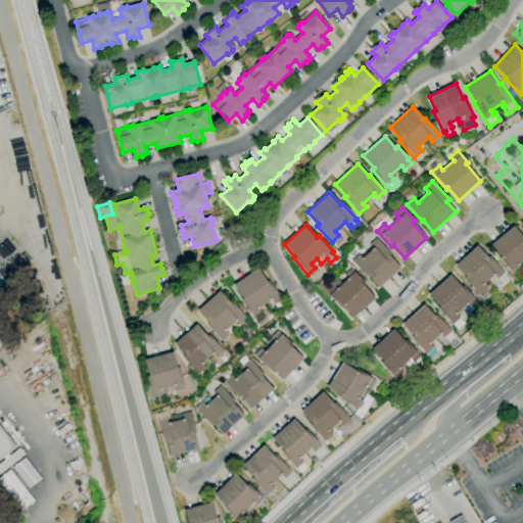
[(514,276),(510,270),(500,258),(502,257),(490,245),(514,226),(522,236),(522,260),(518,265),(522,269),(514,276)]
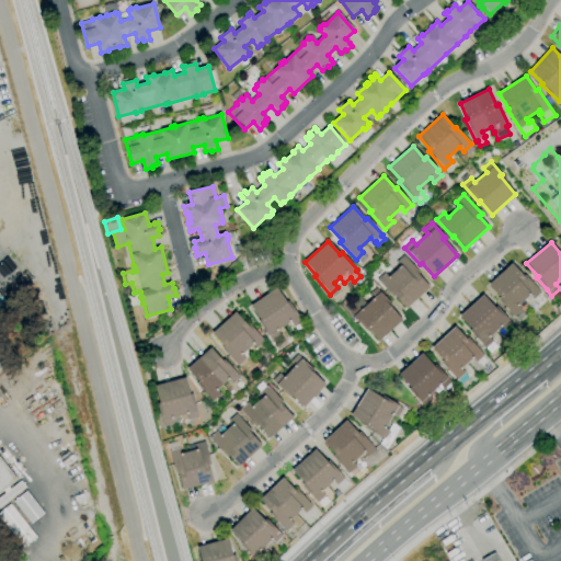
[(407,308),(395,295),(392,297),(377,279),(385,273),(388,276),(399,266),(396,262),(404,255),(420,273),(419,274),(431,287),(407,308)]
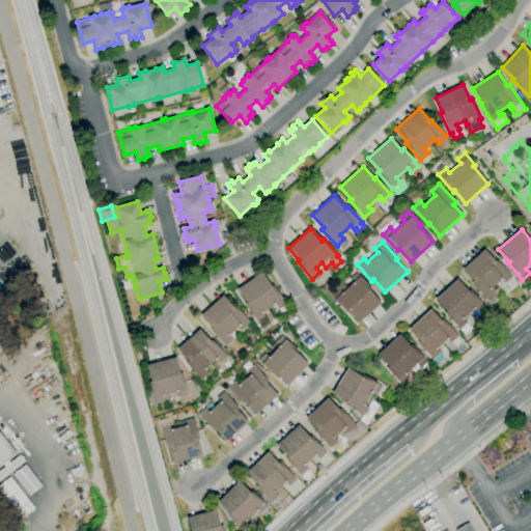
[(485,300),(471,283),(473,282),(462,270),(484,249),(496,261),(497,260),(501,264),(502,264),(512,276),(504,283),(501,279),(491,289),(494,292),(485,300)]
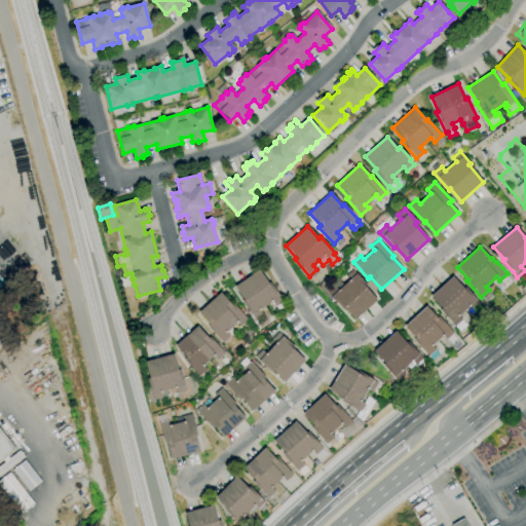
[(255,320),(242,302),(243,300),(234,287),(260,269),(269,284),(270,282),(283,300),(275,306),(272,301),(260,310),(263,314),(255,320)]
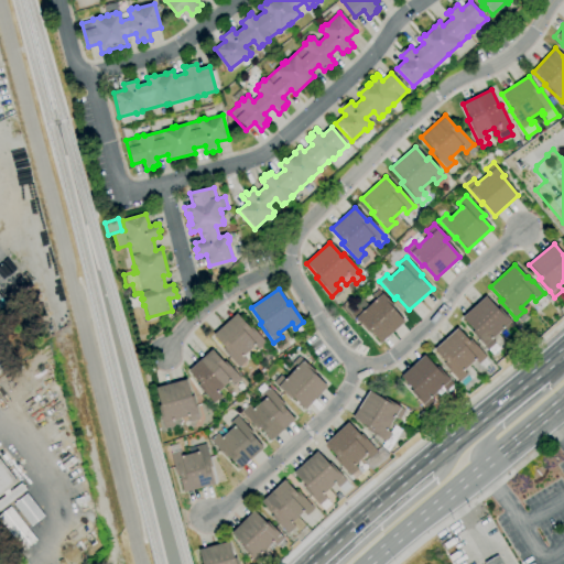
[(380,343),(369,331),(367,332),(346,308),(359,296),(368,306),(375,301),(370,296),(378,290),(381,294),(382,293),(393,306),(392,307),(404,322),(380,343)]
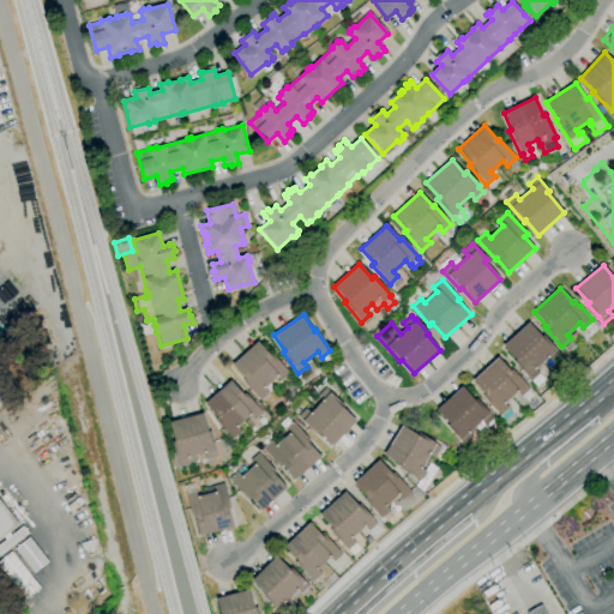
[(536,386),(531,380),(531,381),(513,362),(515,360),(503,345),(529,321),(542,337),(543,336),(560,354),(552,361),(548,357),(535,368),(540,374),(543,379),(536,386)]
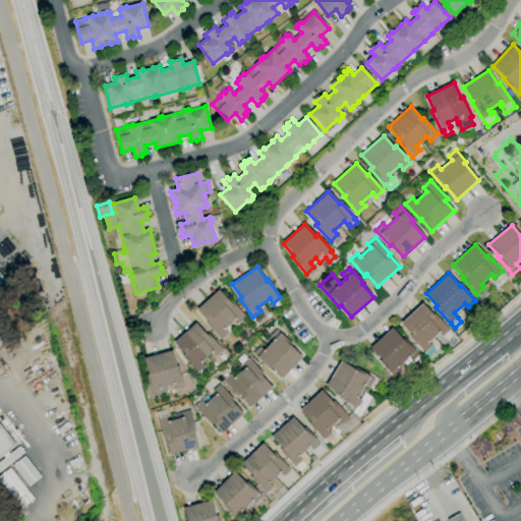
[(221,340),(206,324),(208,322),(196,309),(219,289),(231,302),(232,301),(246,316),(238,323),(235,319),(224,329),(228,333),(221,340)]
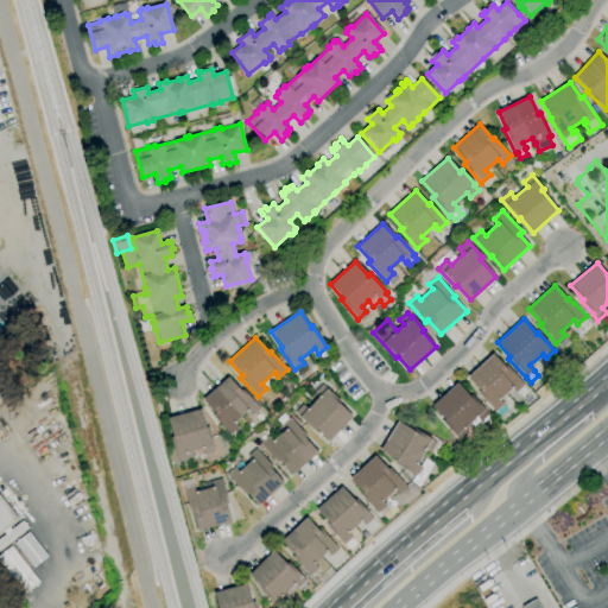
[(500,416),(495,411),(495,412),(477,393),(480,391),(467,377),(493,353),(507,368),(507,367),(524,385),(515,393),(512,388),(500,399),(504,404),(507,409),(500,416)]
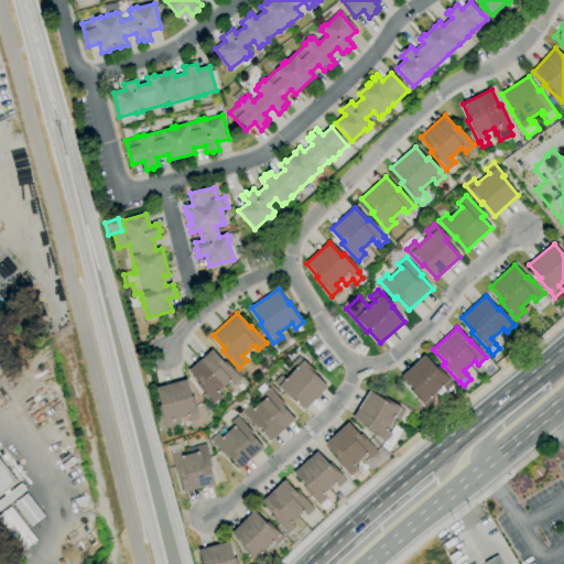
[(214,403),(197,386),(199,384),(188,371),(212,349),(224,362),(226,361),(241,379),(234,386),(229,381),(217,392),(221,397),(214,403)]
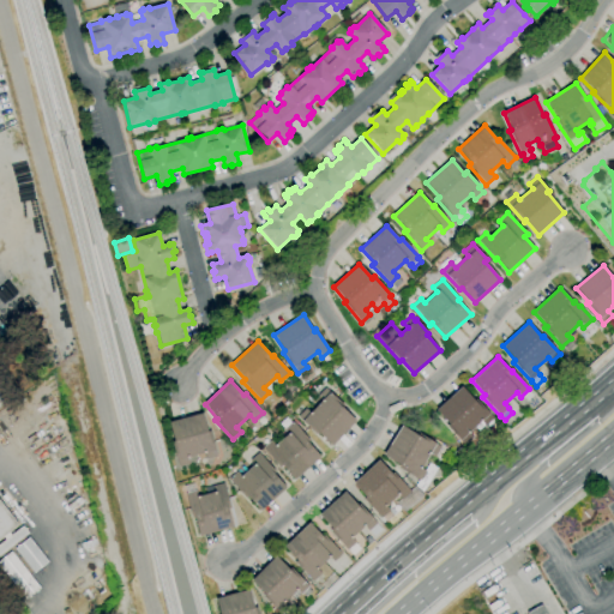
[(464,445),(446,426),(449,425),(435,410),(462,386),(475,401),(477,399),(494,419),(486,426),(481,421),(469,433),(473,438),(464,445)]
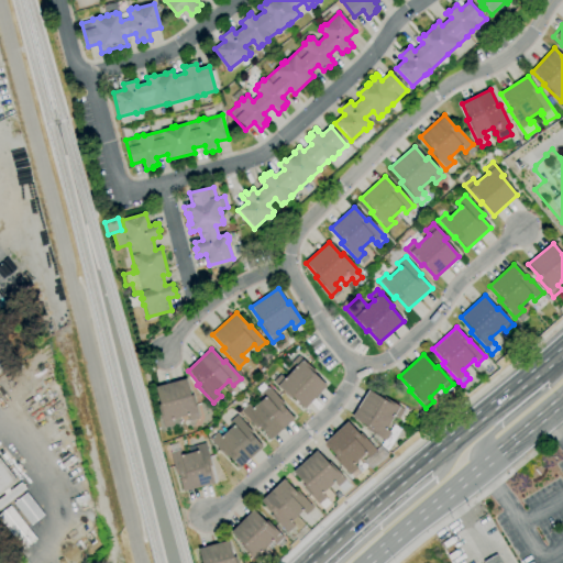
[(305,408),(293,396),(290,398),(273,382),(279,375),(284,379),(295,366),(291,363),(298,355),(317,373),(315,375),(327,386),(305,408)]
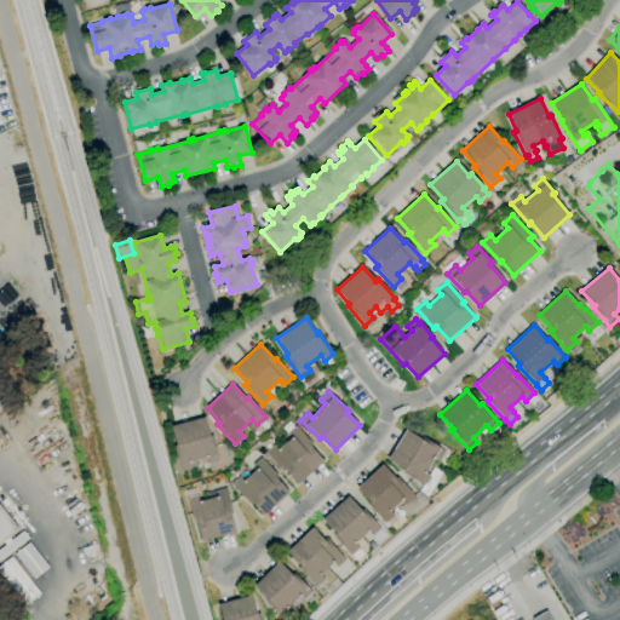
[(181,471),(173,447),(176,446),(171,426),(205,417),(210,435),(212,435),(216,448),(218,448),(219,455),(218,455),(219,460),(208,464),(207,458),(190,463),(191,469),(181,471)]
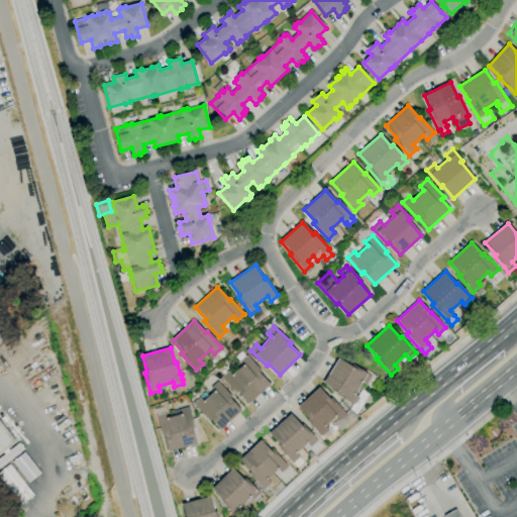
[(248,404),(237,392),(236,394),(221,377),(228,371),(232,375),(242,366),(239,362),(235,356),(240,351),(244,356),(246,354),(262,372),(260,373),(271,385),(248,404)]
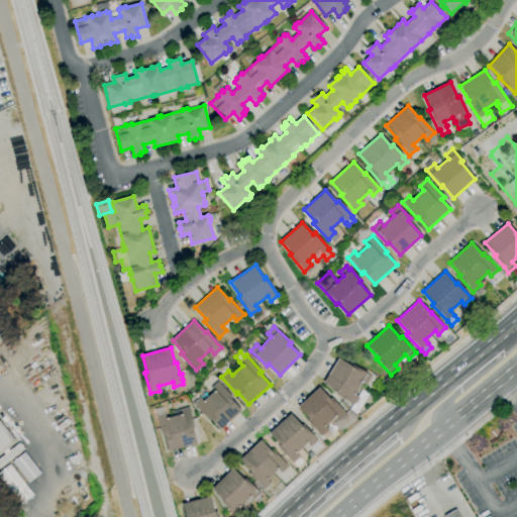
[(357,408),(335,394),(336,392),(323,383),(338,358),(351,367),(352,365),(372,376),(367,384),(363,382),(354,394),(363,399),(357,408)]
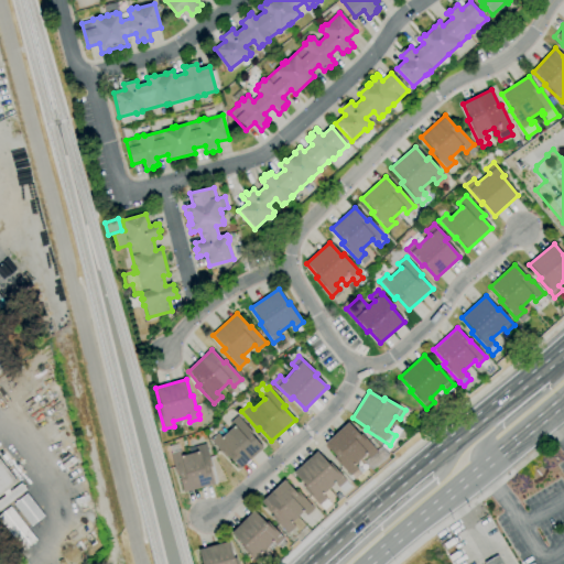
[(239,469),(228,456),(226,458),(210,440),(218,433),(221,437),(232,427),(229,423),(238,415),(253,433),(251,435),(263,447),(239,469)]
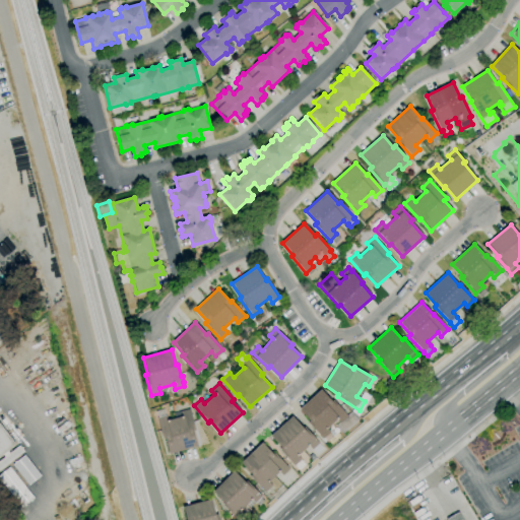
[(324,440),(308,423),(310,421),(299,409),(321,389),(332,401),(333,400),(348,416),(341,424),(337,419),(327,429),(331,434),(324,440)]
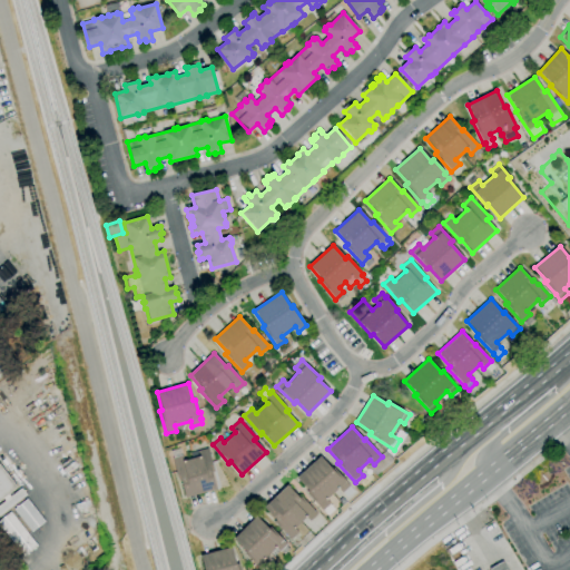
[(186,498),(180,481),(178,481),(173,458),(182,455),(183,461),(199,457),(197,451),(208,449),(214,471),(212,471),(216,489),(186,498)]
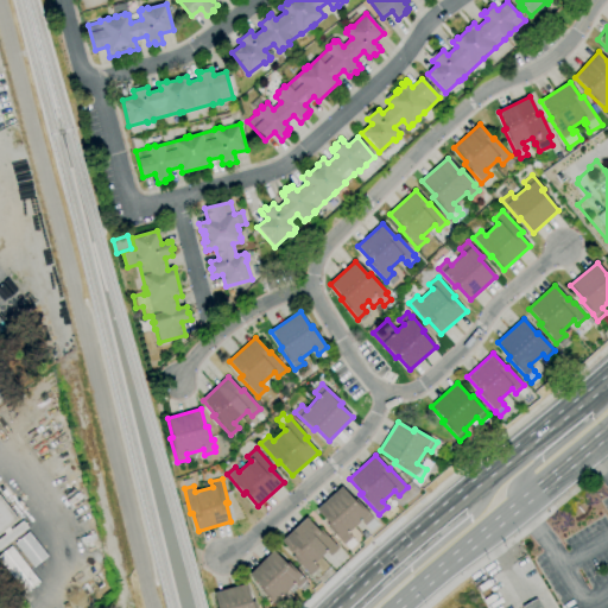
[(343,544),(327,526),(329,524),(316,510),(342,487),(355,502),(358,500),(373,519),(365,526),(361,521),(348,532),(353,537),(343,544)]
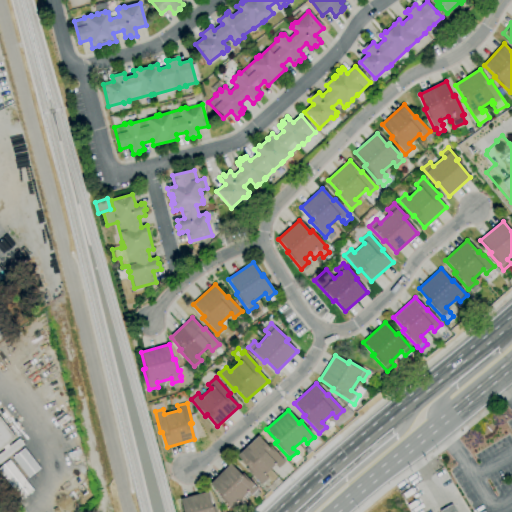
[(0,418),(15,437),(0,449),(0,418)]
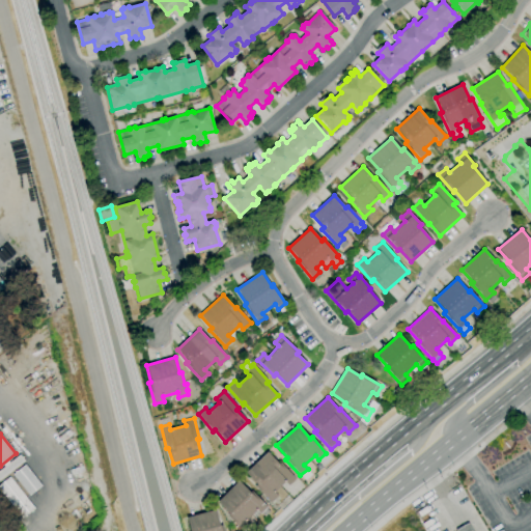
[(271,503),(255,486),(257,484),(246,473),(268,452),(279,465),(281,463),(296,478),(289,484),(286,480),(275,492),(279,496),(271,503)]
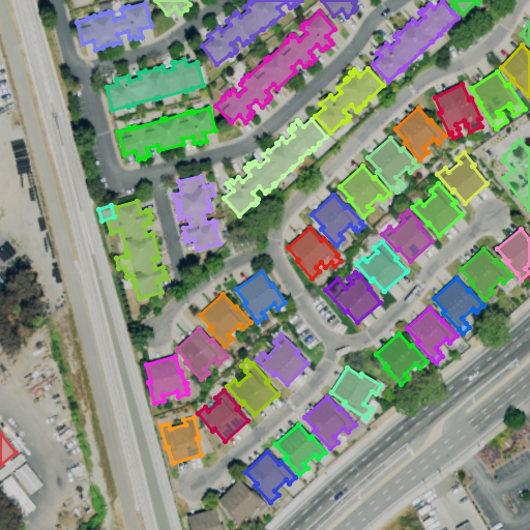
[(0,479),(0,469),(20,453),(25,460),(0,479)]
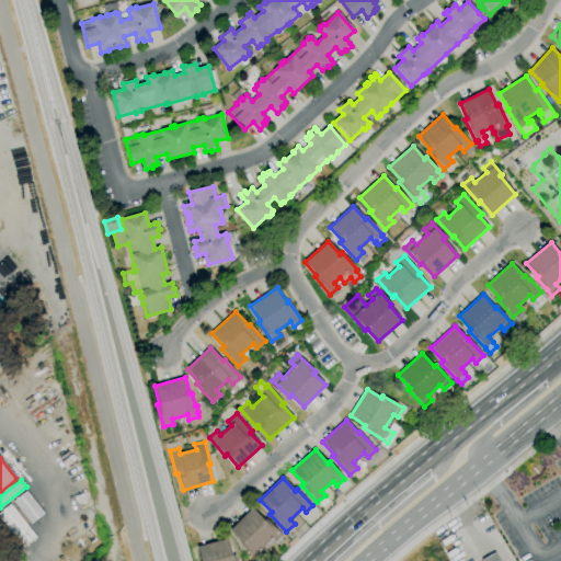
[(23,548),(0,517),(0,511),(10,504),(36,537),(23,548)]
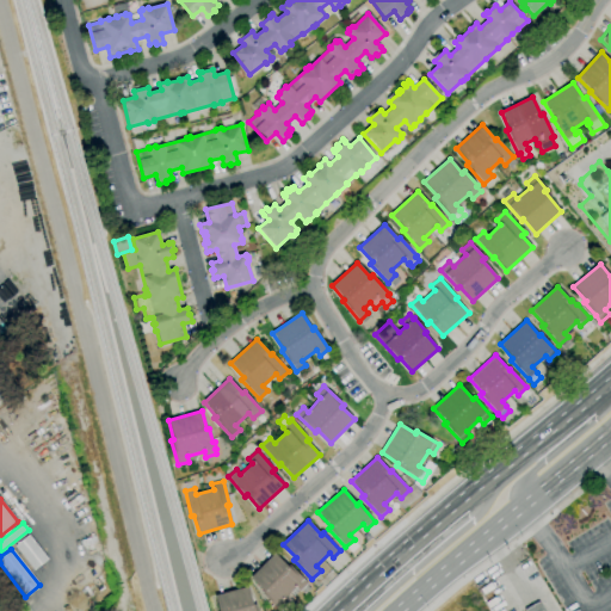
[(279,610),(261,593),(264,591),(250,578),(275,553),(288,567),(290,565),(308,584),(301,591),(296,587),(284,599),(288,603),(279,610)]
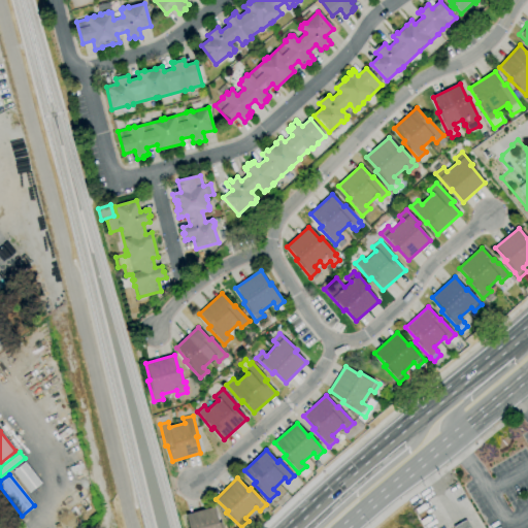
[(189,527),(186,515),(215,506),(219,523),(221,522),(222,527),(189,527)]
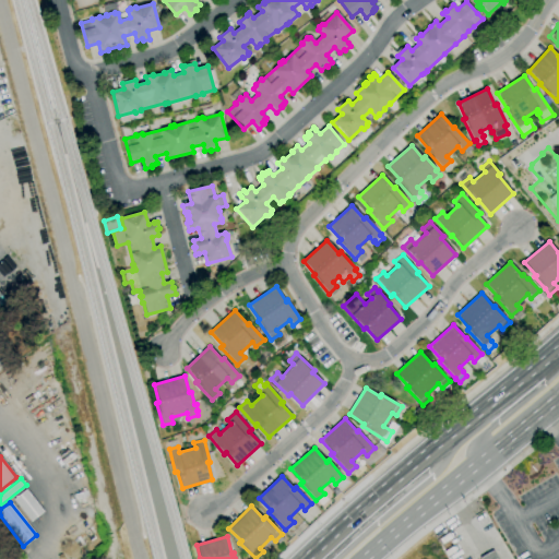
All buildings are outlined.
